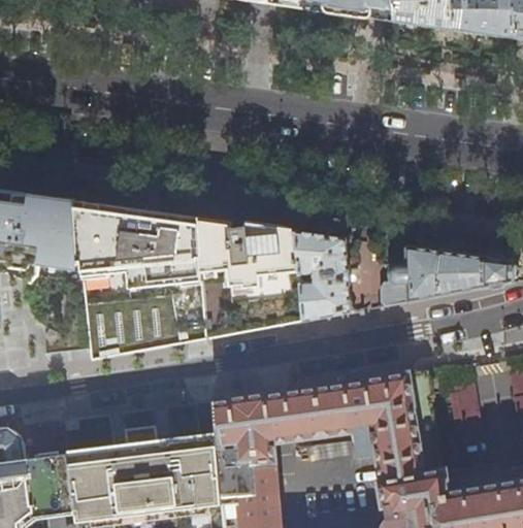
[(302,9),(302,7),(300,0),(233,0),(239,1),(302,9)]
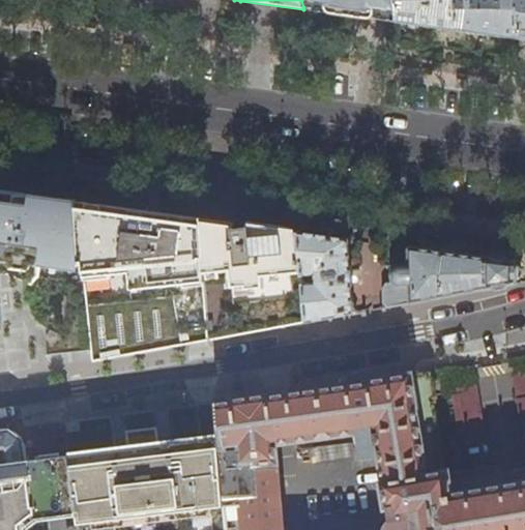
[(301,0),(303,7),(325,6),(325,12),(331,13),(352,11),(351,3),(356,3),(390,1),(389,0),(301,0)]
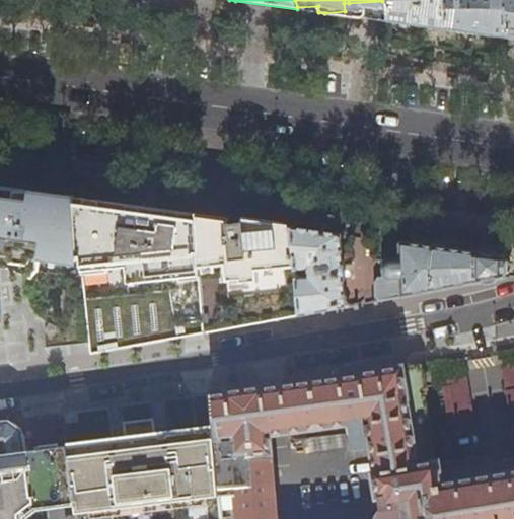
[(511,39),(513,39),(513,0),(381,0),(382,1),(383,21),(511,39)]
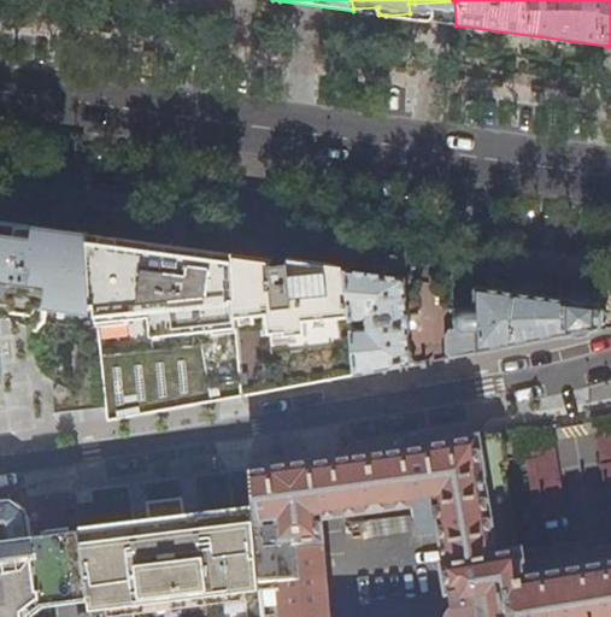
[(0,315),(1,315),(13,225),(40,227),(0,222),(0,315)]
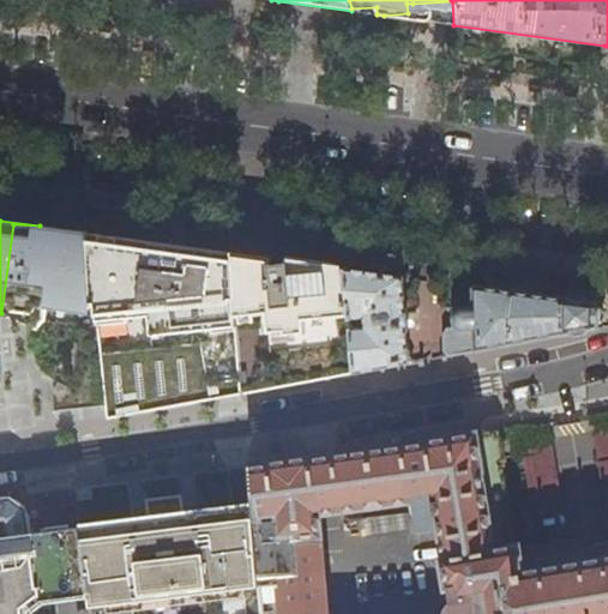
[(40,226),(13,224),(1,313),(25,317),(25,336),(28,345),(32,357),(40,368),(46,375),(55,384),(50,390),(53,413),(76,409),(74,401),(89,398),(90,408),(103,405),(85,233),(40,226)]
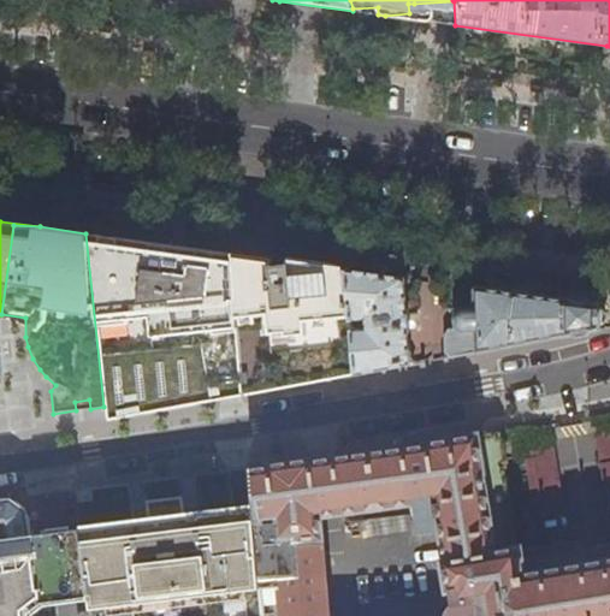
[(110,237),(86,234),(104,407),(105,421),(161,410),(237,395),(232,318),(229,272),(227,253),(155,243),(146,242),(144,249),(108,244),(110,237)]
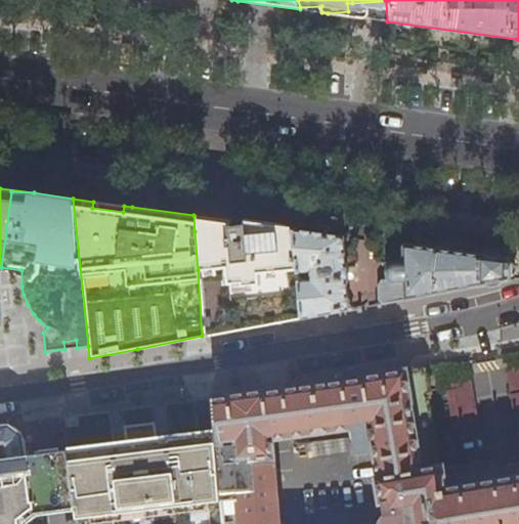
[(224,229),(217,229),(219,257),(224,256),(225,267),(226,281),(240,280),(241,285),(251,284),(251,285),(258,284),(257,272),(295,268),(291,228),(244,222),(227,220),(226,225),(224,225),(224,229)]
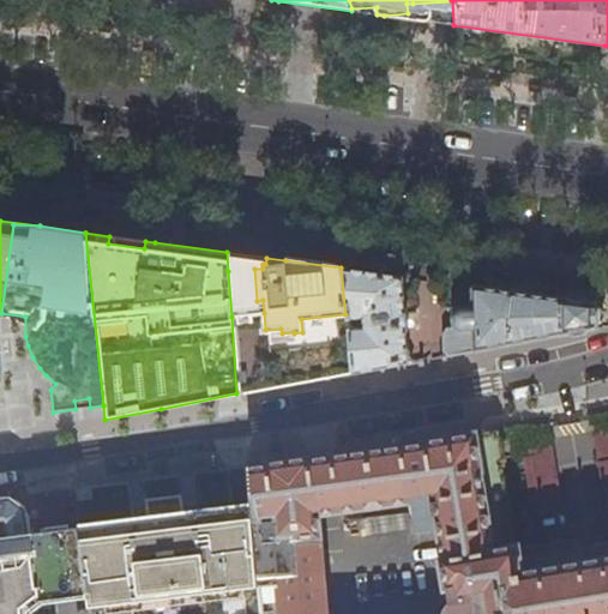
[(399,276),(341,268),(345,314),(351,373),(378,368),(405,362),(404,331),(404,329),(403,308),(402,307),(399,276)]
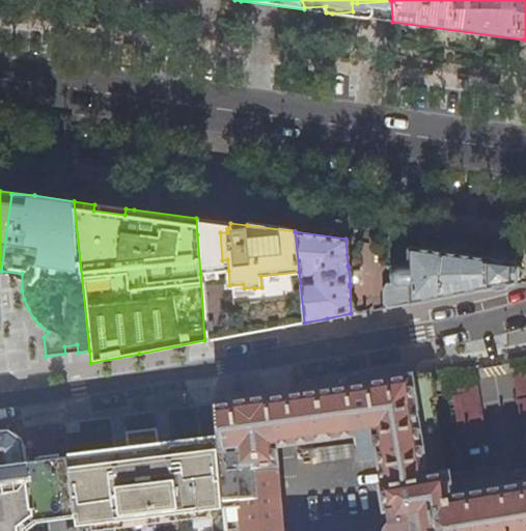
[(200,274),(228,271),(227,259),(222,260),(220,232),(197,234),(200,274)]
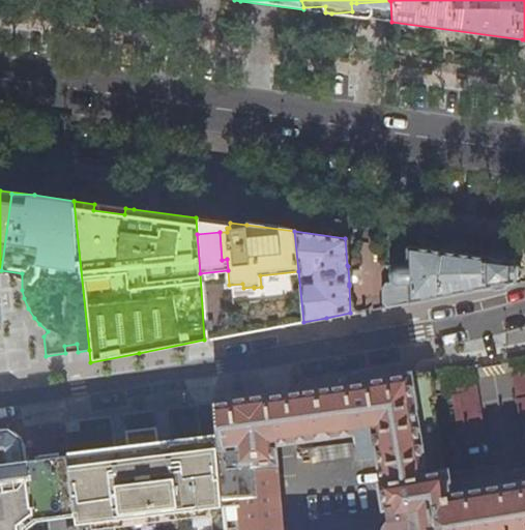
[(440,252),(405,246),(405,263),(394,264),(388,268),(386,271),(387,276),(390,283),(383,283),(380,288),(380,301),(384,306),(512,283),(511,262),(440,252)]
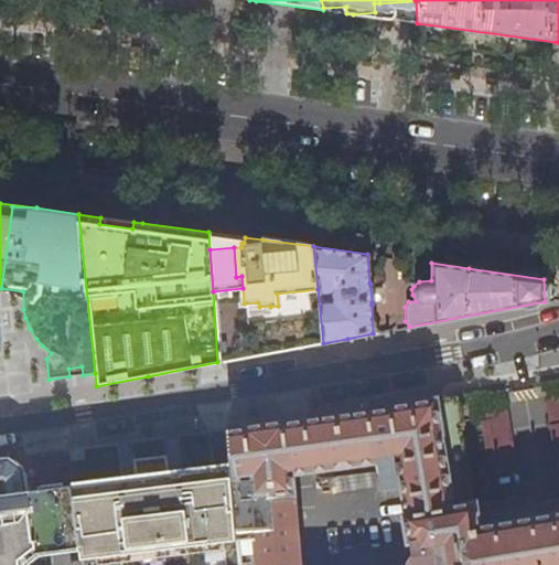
[(261,424),(242,426),(240,428),(225,429),(228,465),(229,480),(249,478),(250,497),(251,498),(253,518),(256,564),(558,564),(558,490),(473,504),(471,503),(469,503),(458,429),(459,428),(455,401),(454,400),(454,396),(452,396),(451,395),(429,398),(429,401),(387,407),(387,408),(377,409),(369,412),(368,409),(301,418),(301,420),(283,423),(282,420),(261,424)]
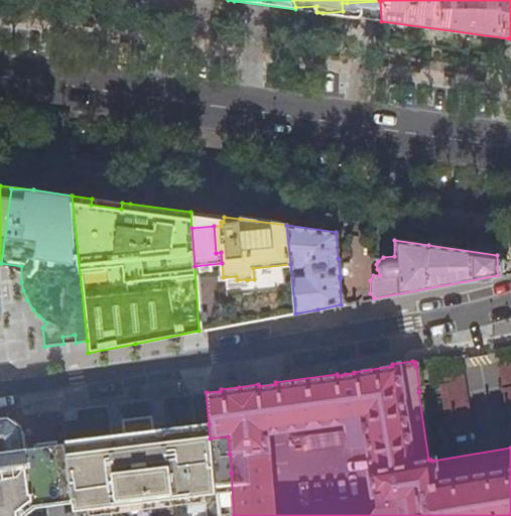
[(97,439),(64,443),(71,495),(73,511),(214,492),(210,438),(209,424),(171,429),(149,432),(147,416),(117,420),(119,436),(97,439)]
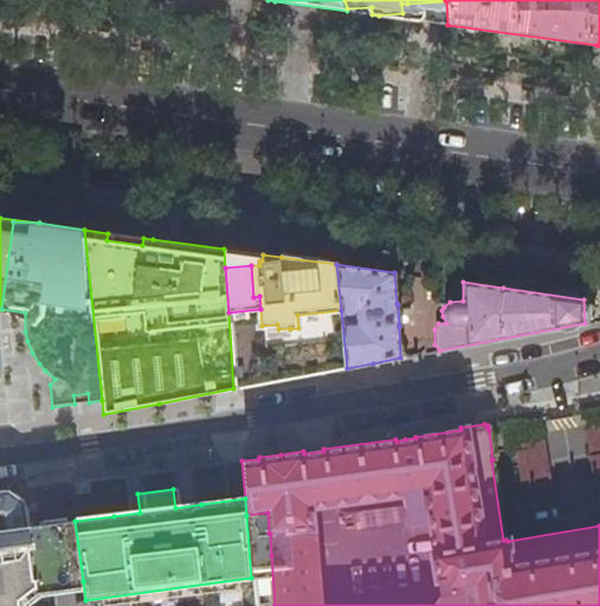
[(0,605),(27,605),(27,597),(39,588),(39,587),(44,587),(36,527),(27,528),(25,509),(24,509),(20,501),(17,497),(11,494),(4,492),(4,491),(0,491),(0,605)]
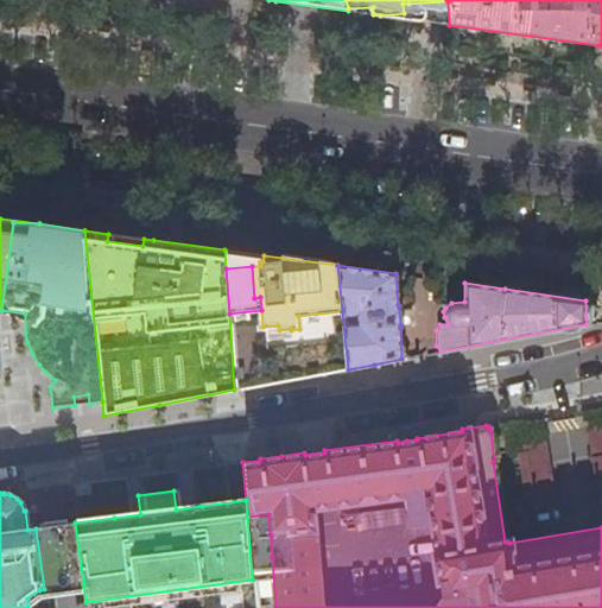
[(57,525),(36,529),(44,589),(83,583),(75,523),(57,525)]
